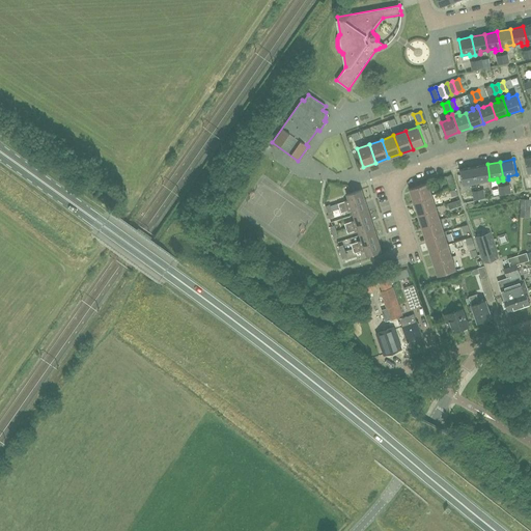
[(477,183),(490,179),(487,164),(474,167),(477,183)]
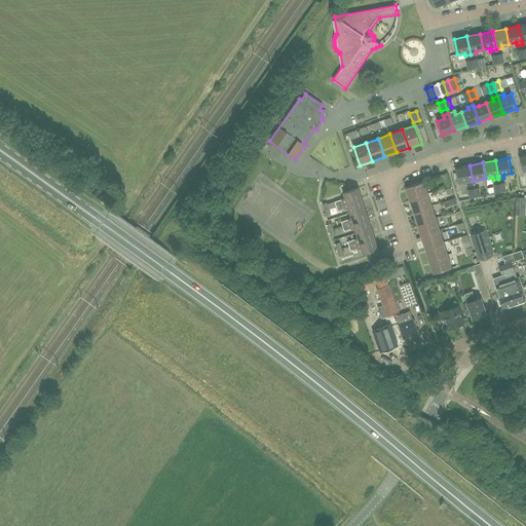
[(473,181),(470,165),(456,167),(459,183),(466,182),(466,185),(473,184),(472,181),(473,181)]
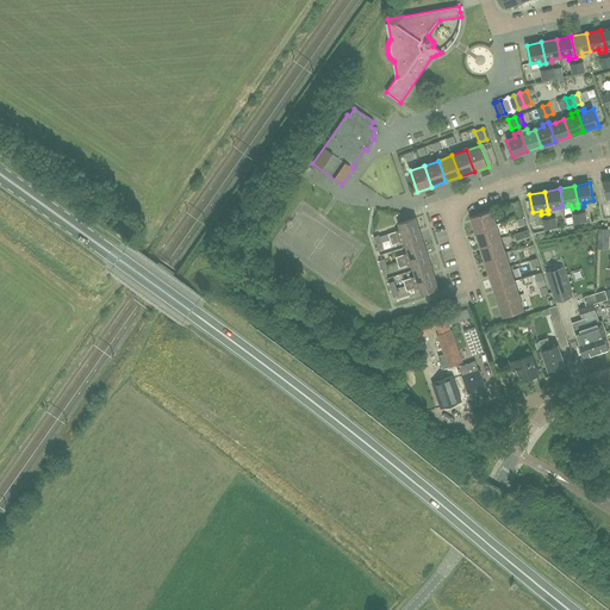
[(475,231),(497,225),(492,210),(471,217),(475,231)]
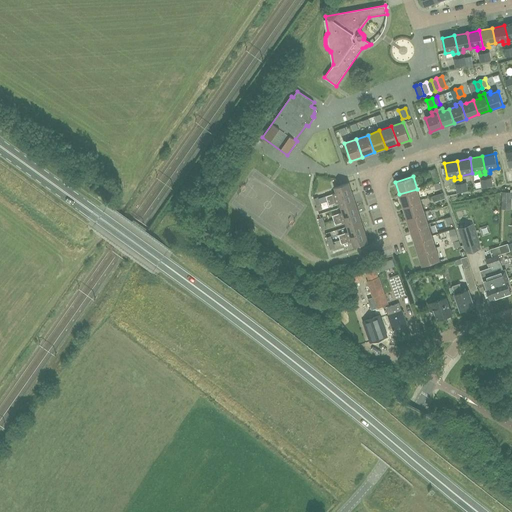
[(328,201),(352,193),(349,183),(334,187),(336,193),(326,196),(328,201)]
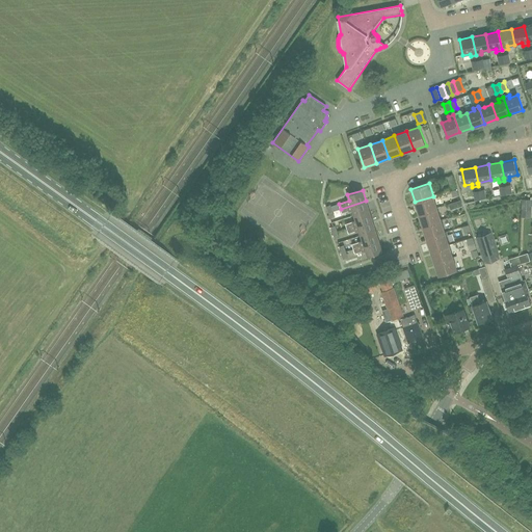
[(419,214),(436,208),(433,196),(415,202),(419,214)]
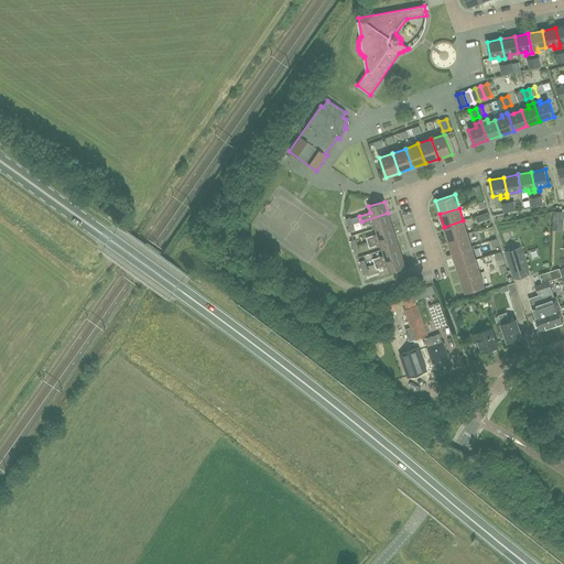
[(563,223),(563,212),(553,212),(553,223),(563,223)]
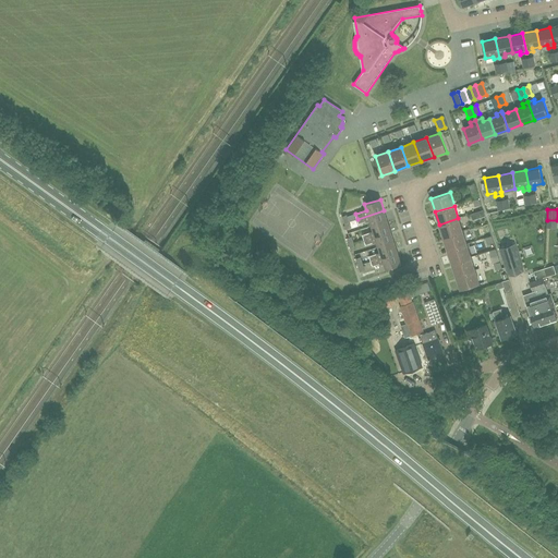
[(387,221),(384,210),(358,219),(359,223),(370,220),(372,226),(387,221)]
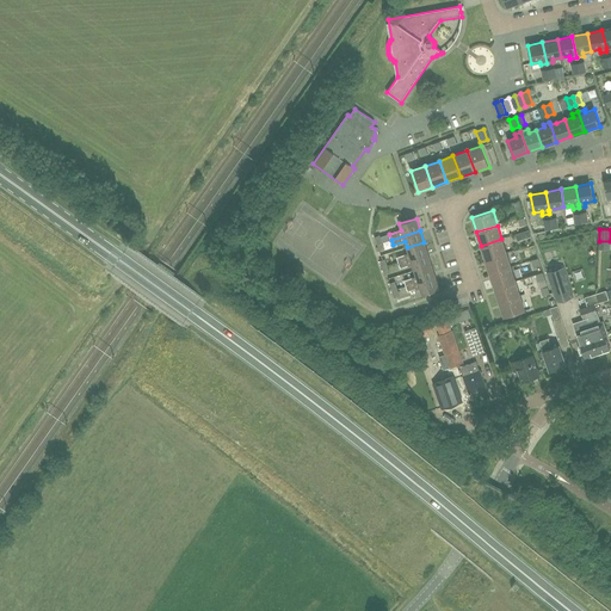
[(506,253),(505,247),(501,239),(481,246),(486,260),(506,253)]
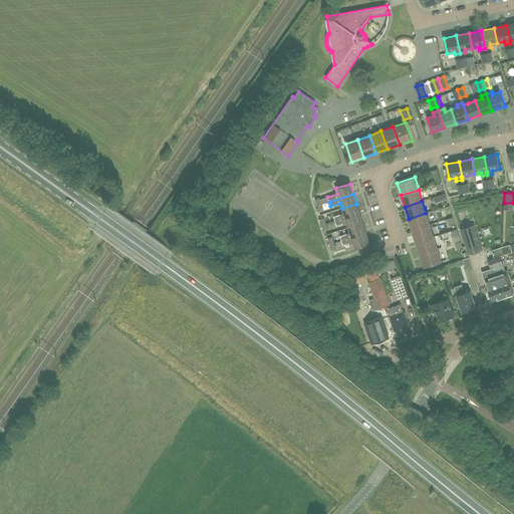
[(335,221),(359,213),(356,204),(342,208),(344,213),(333,216),(335,221)]
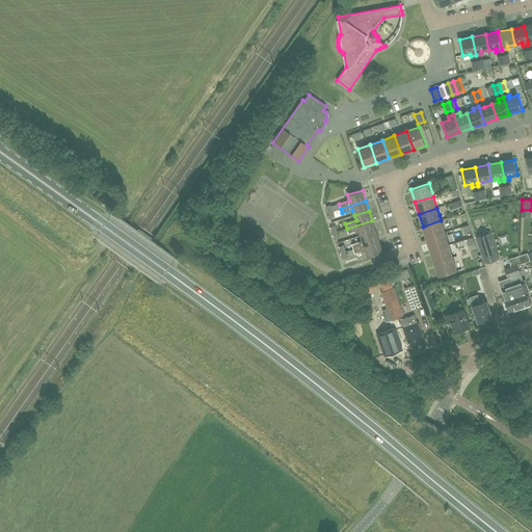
[(376,231),(372,220),(347,229),(348,234),(358,230),(361,236),(376,231)]
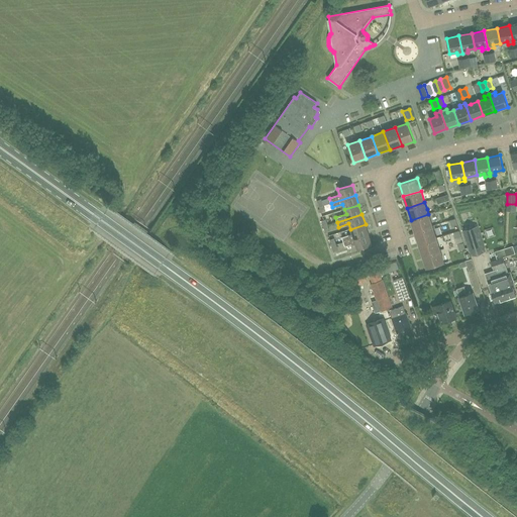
[(414,232),(432,226),(428,214),(411,220),(414,232)]
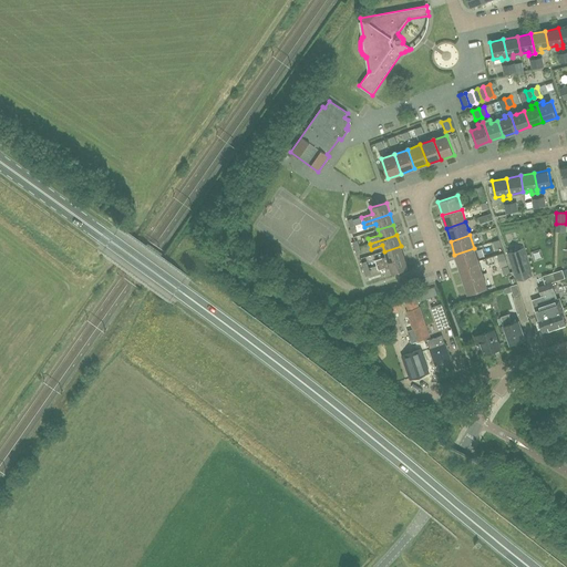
[(377,266),(404,257),(401,246),(384,251),(387,257),(375,260),(377,266)]
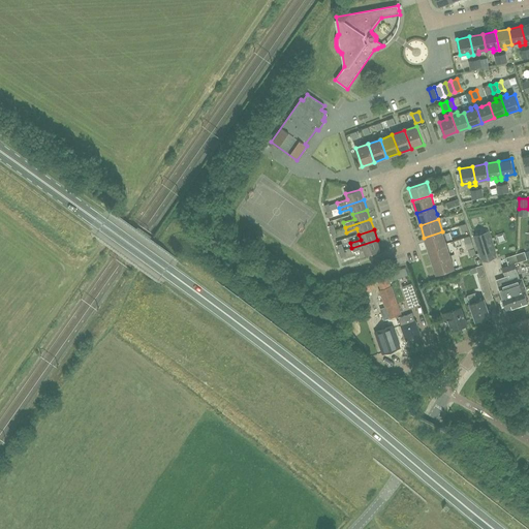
[(428,250),(446,244),(442,231),(424,238),(428,250)]
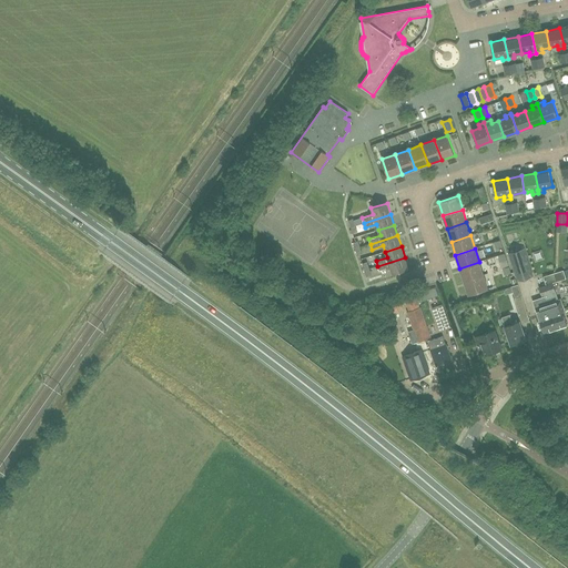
[(518,281),(534,275),(525,249),(509,253),(518,281)]
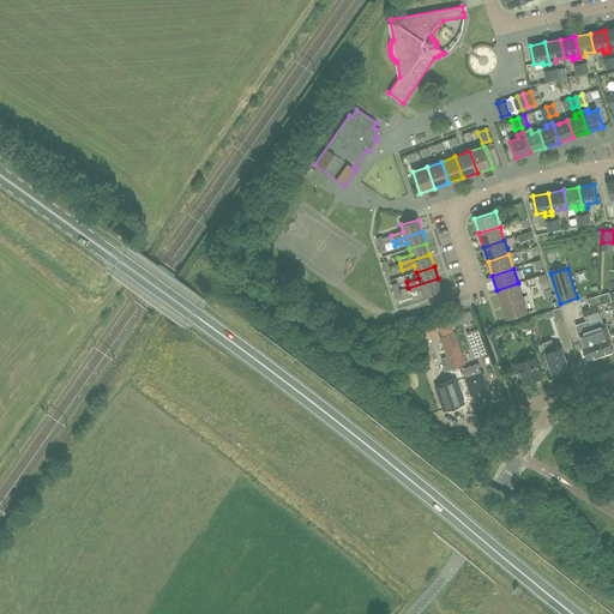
[(441,290),(438,278),(408,288),(410,293),(422,289),(425,295),(441,290)]
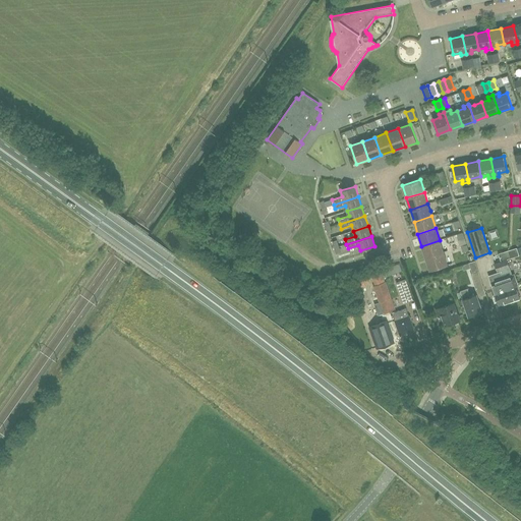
[(425,258),(444,252),(440,240),(421,246),(425,258)]
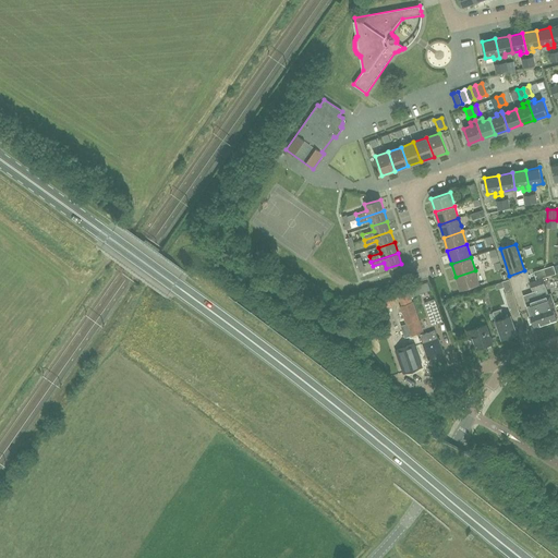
[(544,298),(542,292),(541,289),(546,287),(543,278),(547,277),(544,268),(533,273),(540,289),(536,293),(536,294),(546,323),(557,319),(549,295),(544,298)]
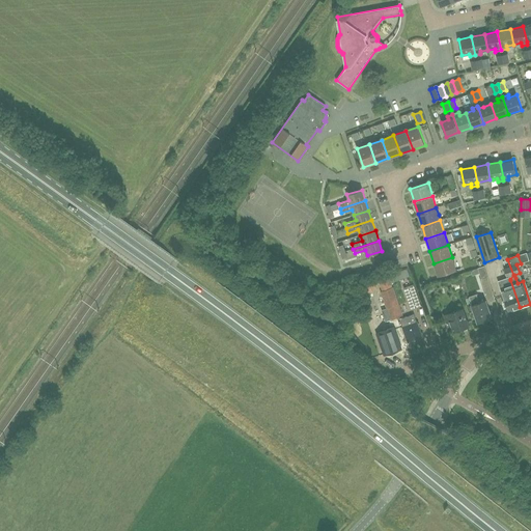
[(438,276),(456,270),(452,257),(434,263),(438,276)]
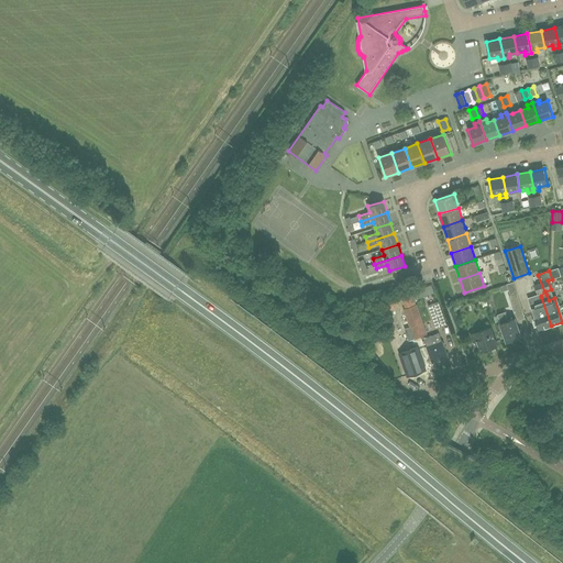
[(424,293),(435,289),(434,287),(433,283),(422,286),(424,293)]
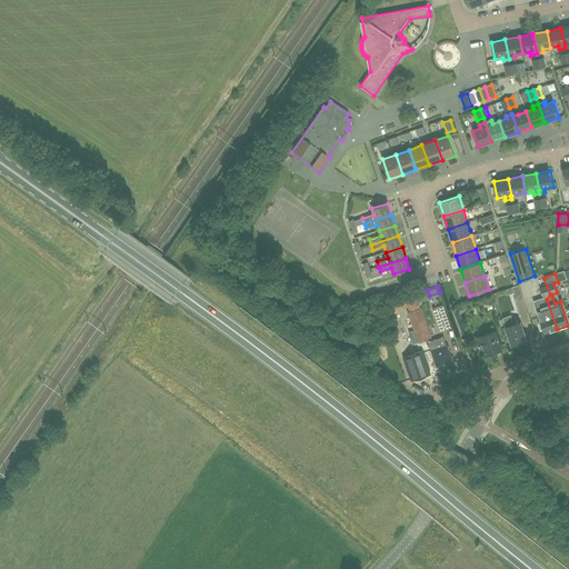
[(522,297),(519,287),(519,286),(512,288),(516,299),(513,299),(522,325),(531,322),(522,297)]
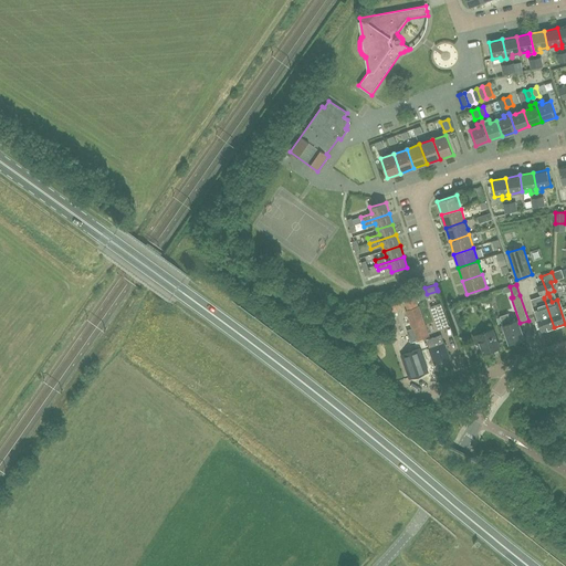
[(543,294),(544,297),(547,293),(544,284),(538,285),(536,286),(540,295),(543,294)]
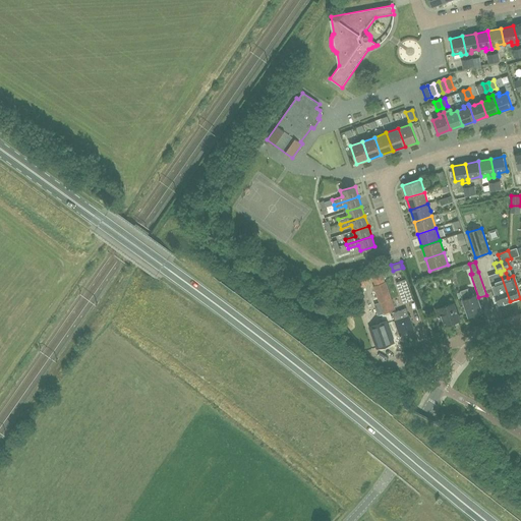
[(501,275),(501,274),(500,271),(497,272),(491,274),(497,290),(494,291),(499,305),(510,301),(501,275)]
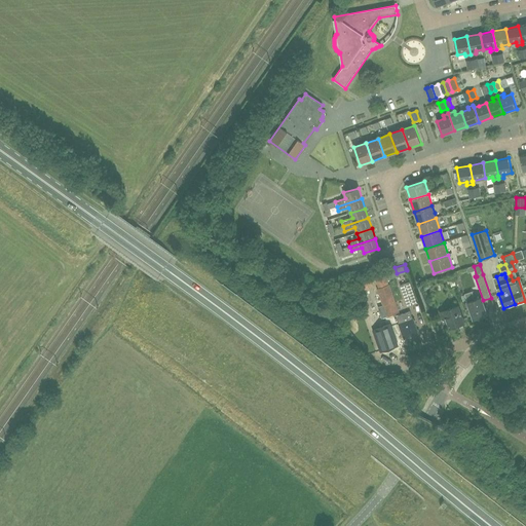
[(448,287),(455,284),(452,276),(451,274),(448,275),(449,277),(445,278),(448,287)]
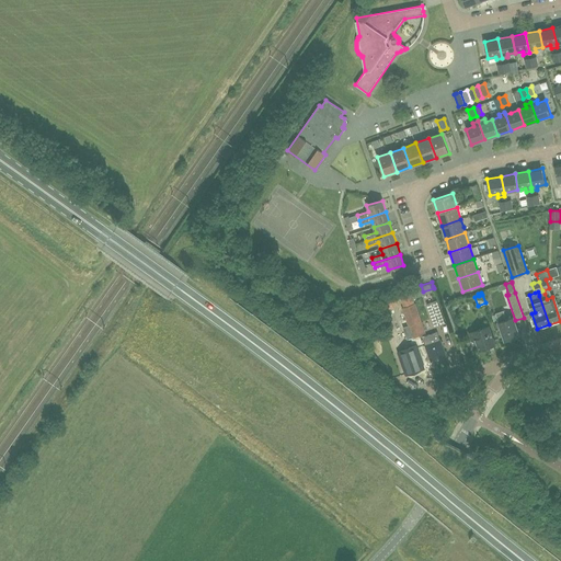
[(382,301),(385,309),(387,315),(391,313),(389,309),(393,308),(393,307),(398,305),(395,296),(382,300),(381,300),(382,301)]
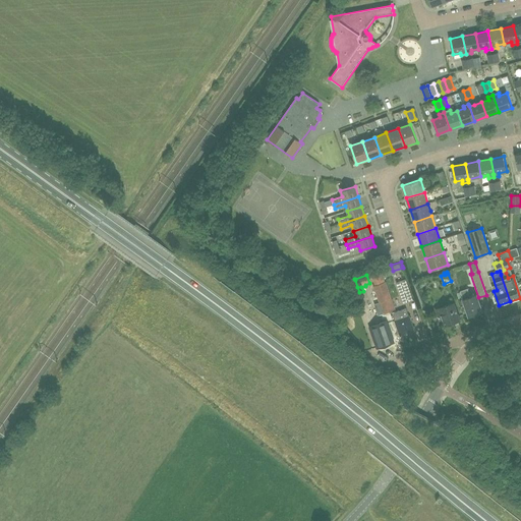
[(396,283),(404,304),(412,301),(405,280),(396,283)]
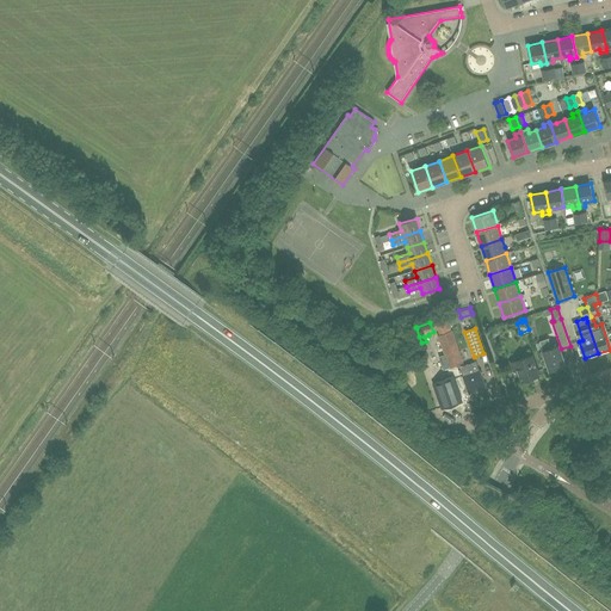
[(437,333),(444,355),(438,357),(443,370),(464,363),(452,331),(446,333),(445,329),(437,333)]
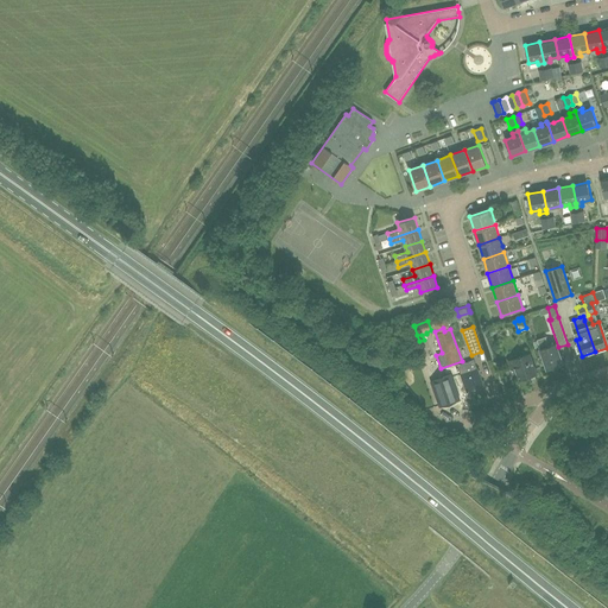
[(549,346),(545,337),(537,340),(537,341),(533,343),(536,349),(539,348),(540,349),(546,368),(563,363),(556,343),(549,346)]
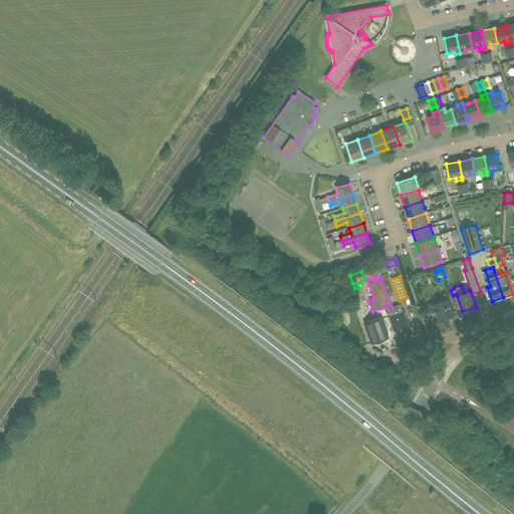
[(453,315),(447,299),(430,305),(433,311),(436,310),(440,319),(453,315)]
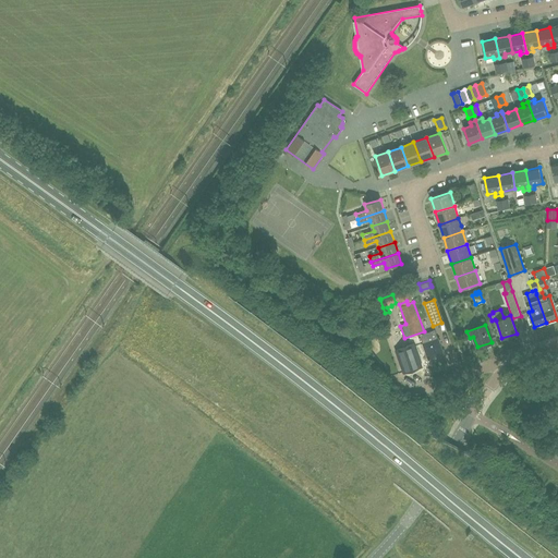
[(437,339),(435,331),(421,336),(431,364),(445,359),(438,339),(437,339)]
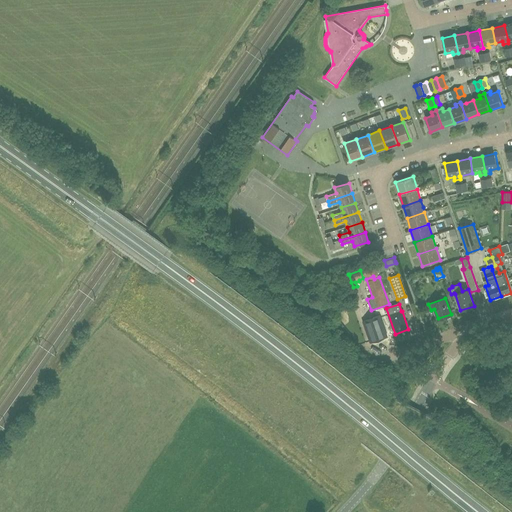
[(378,310),(369,312),(361,315),(364,321),(371,342),(387,336),(380,316),(378,310)]
